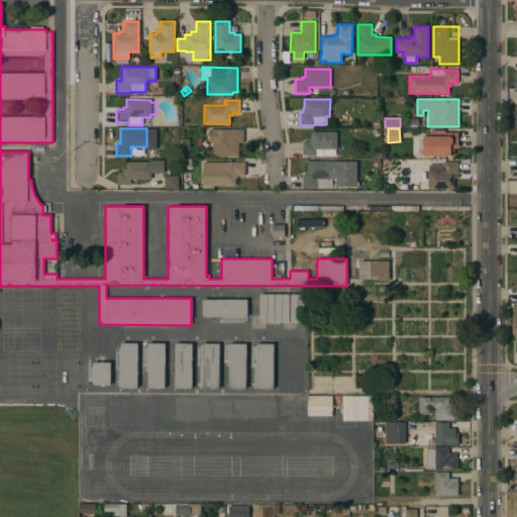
[(243,129),(243,142),(238,142),(238,157),(213,157),(210,157),(210,152),(205,152),(205,148),(213,148),(213,142),(210,142),(209,135),(207,135),(207,130),(209,130),(209,129),(243,129)]
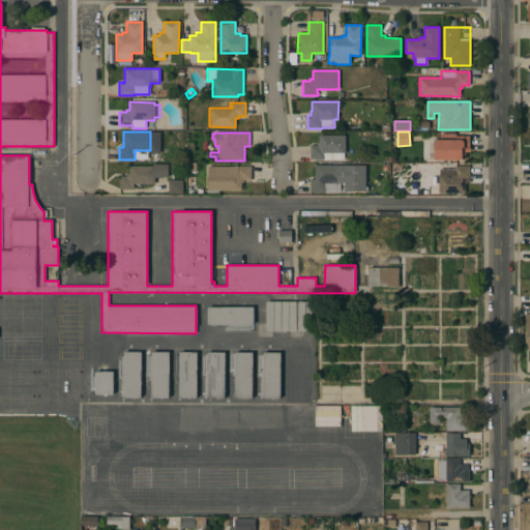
[(455,134),(455,136),(469,136),(469,147),(470,147),(470,152),(465,152),(465,160),(435,160),(435,136),(441,136),(441,134),(455,134)]
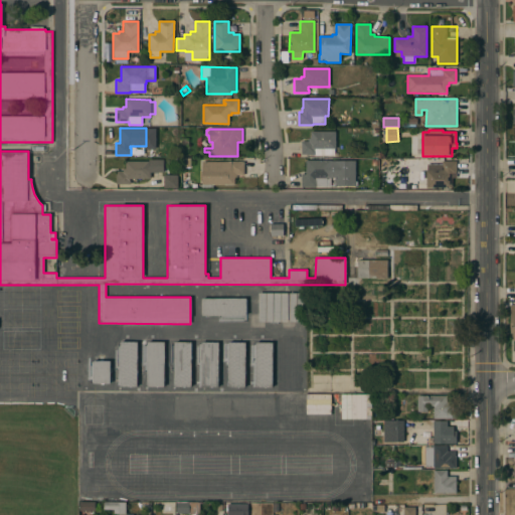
[(336,131),(335,149),(335,156),(315,156),(315,154),(301,154),(301,141),(308,141),(308,139),(311,139),(311,131),(336,131)]
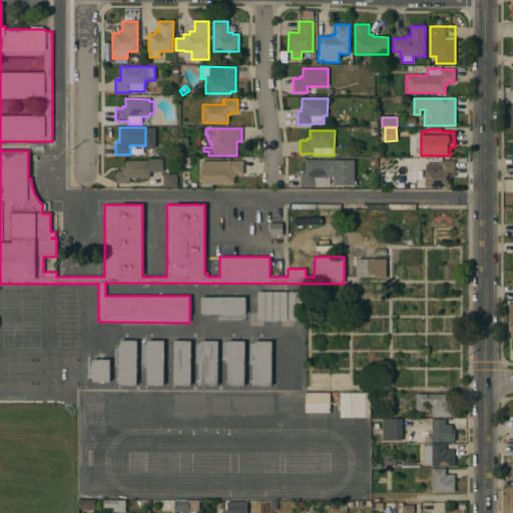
[(163,159),(174,159),(174,163),(169,163),(169,171),(162,171),(156,171),(156,172),(153,172),(153,171),(149,171),(149,178),(129,177),(129,180),(129,183),(115,183),(115,170),(122,170),(122,168),(125,168),(125,160),(148,160),(148,158),(163,159)]
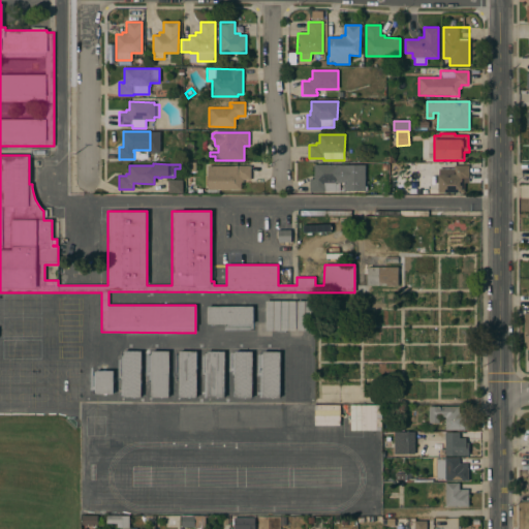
[(365,164),(365,191),(344,191),(344,183),(340,183),(340,192),(324,192),(309,192),(309,179),(312,179),(312,180),(314,180),(314,164),(365,164)]
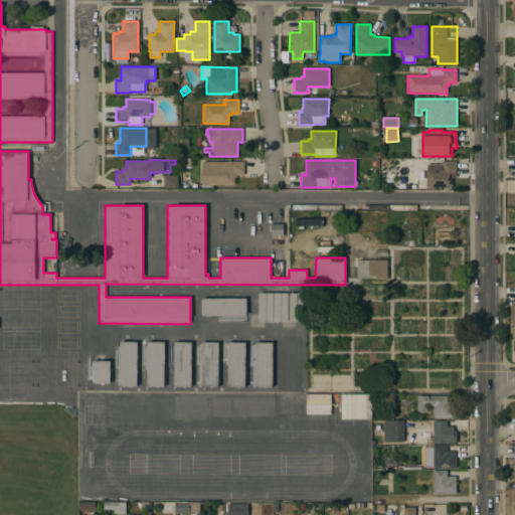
[(457,161),(457,178),(452,178),(452,188),(426,188),(426,171),(427,171),(427,164),(442,164),(442,161),(457,161)]
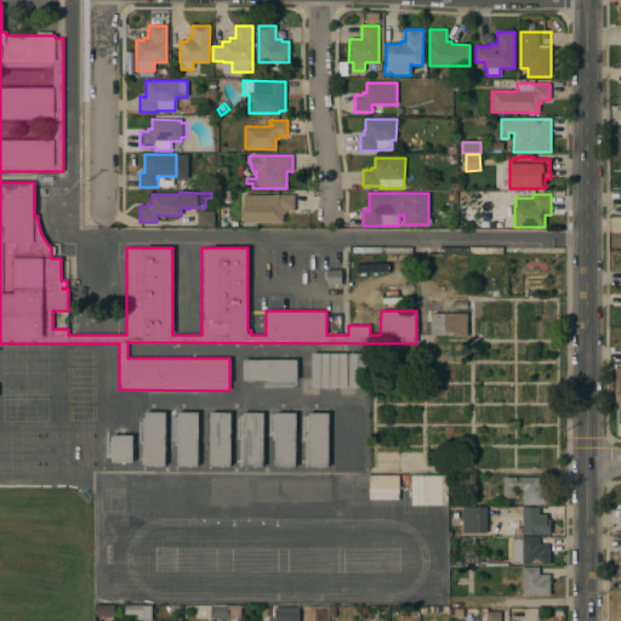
[(295,195),(295,211),(285,211),(285,214),(283,214),(283,223),(257,223),(257,228),(244,228),(244,195),(295,195)]
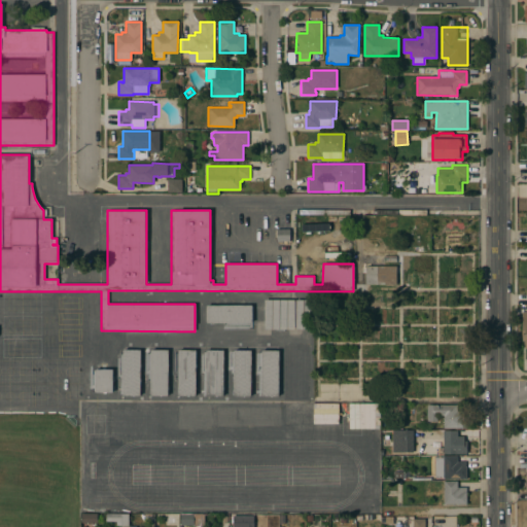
[(182,179),(182,192),(168,192),(168,179),(182,179)]
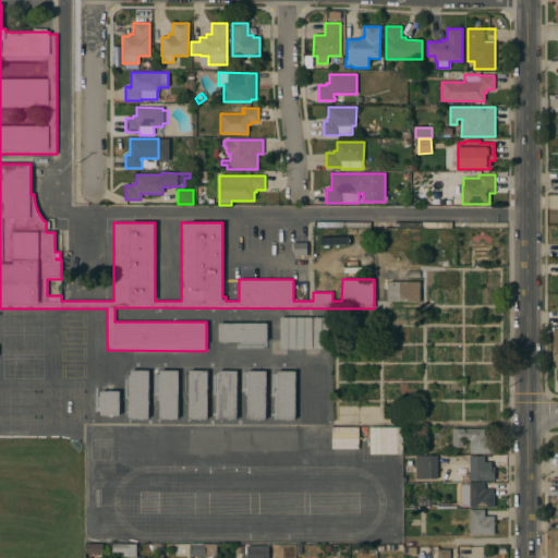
[(306,242),(306,255),(293,255),(293,243),(306,242)]
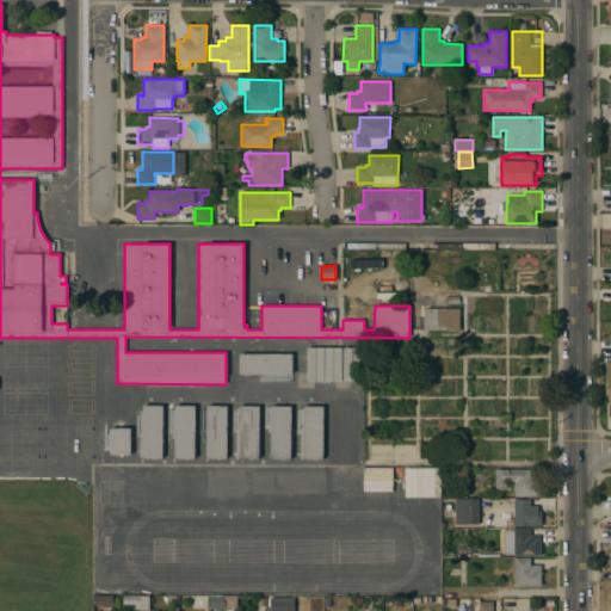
[(458,289),(436,290),(436,278),(458,278),(458,289)]
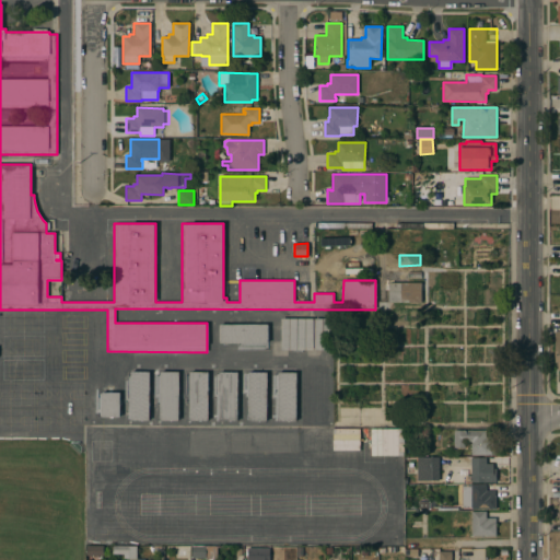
[(407,271),(421,271),(421,280),(408,280),(407,271)]
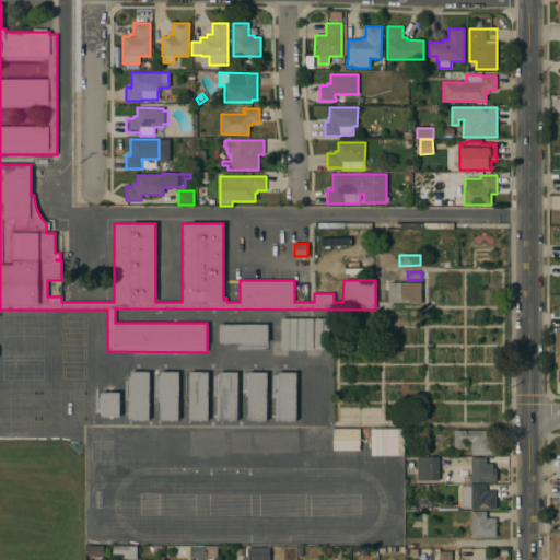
[(421,282),(421,289),(428,289),(435,290),(435,305),(428,305),(428,304),(426,306),(423,308),(401,308),(401,302),(388,302),(388,282),(421,282)]
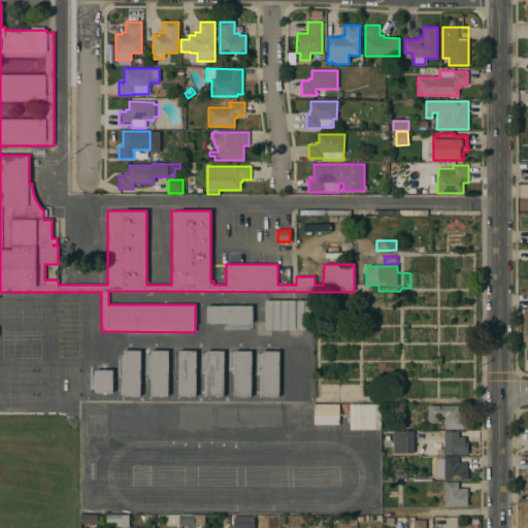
[(295,300),(295,330),(265,330),(265,300),(295,300)]
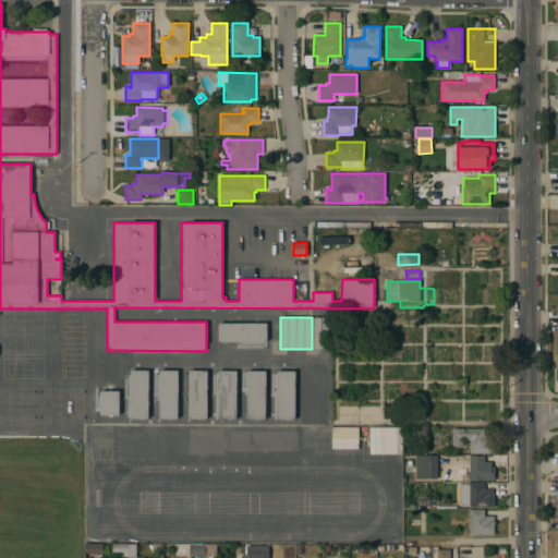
[(313,317),(329,317),(329,349),(313,349),(313,317)]
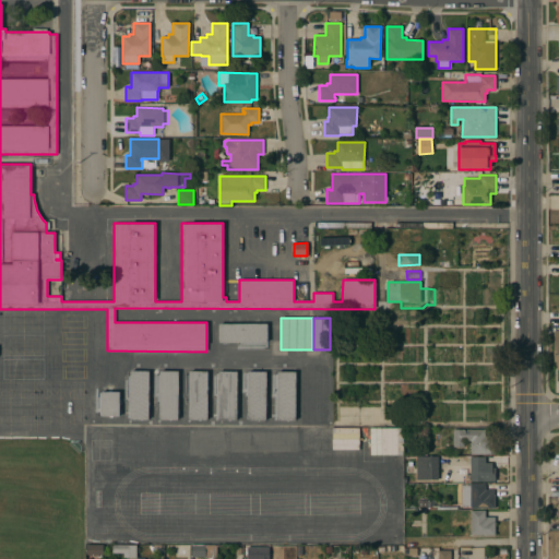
[(268,323),(268,343),(218,343),(218,323),(268,323)]
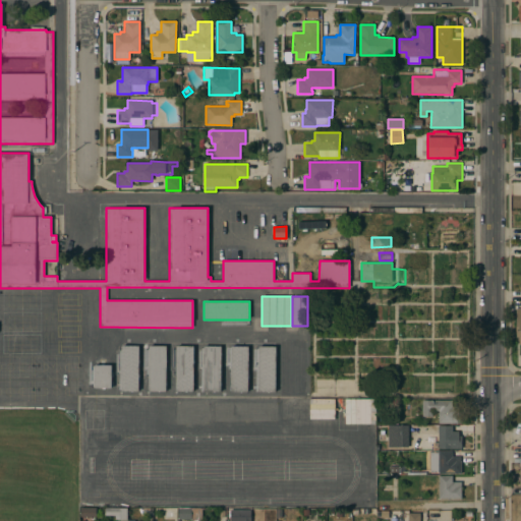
[(302,393),(286,393),(286,388),(285,388),(285,385),(286,385),(286,375),(285,375),(285,371),(286,371),(286,364),(285,364),(285,360),(286,360),(286,352),(285,352),(285,348),(286,348),(286,343),(303,343),(302,393)]
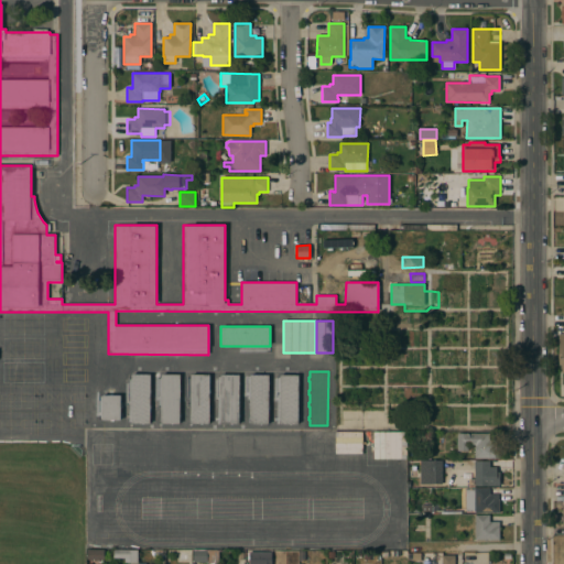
[(151,423),(131,423),(131,373),(151,373),(151,423)]
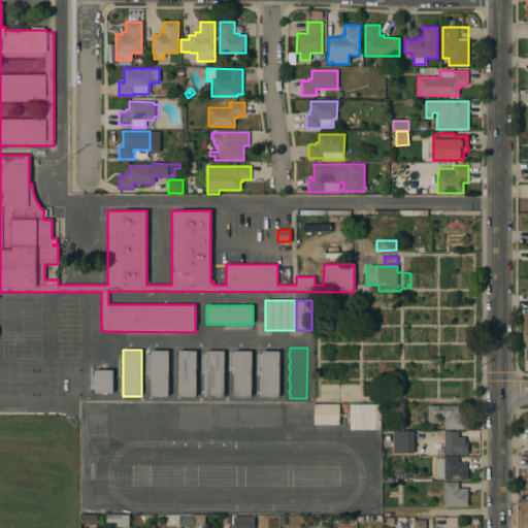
[(168,397),(151,397),(151,351),(169,351),(168,397)]
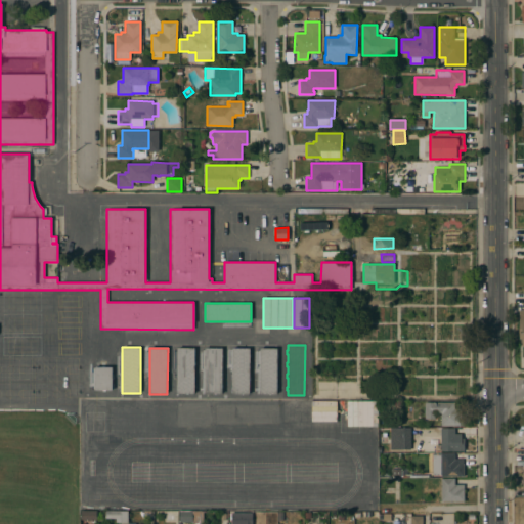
[(194,394),(176,394),(177,348),(194,348),(194,394)]
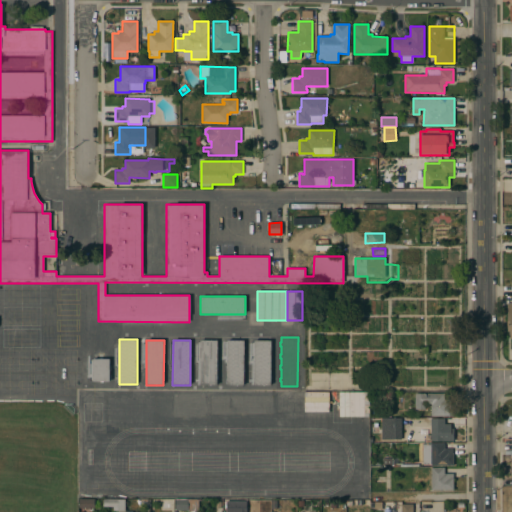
[(217,385),(199,385),(200,340),(217,340),(217,385)]
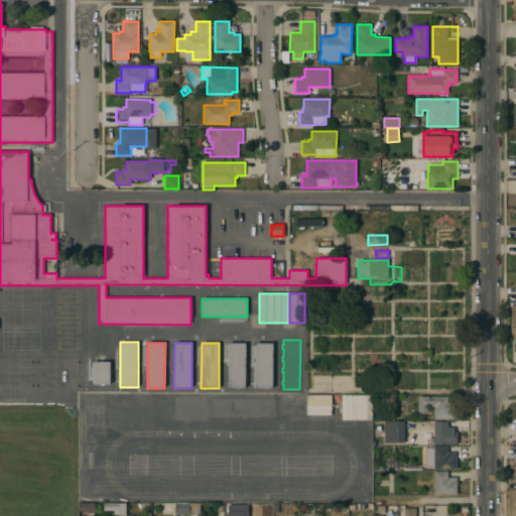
[(246,388),(229,388),(229,343),(246,343),(246,388)]
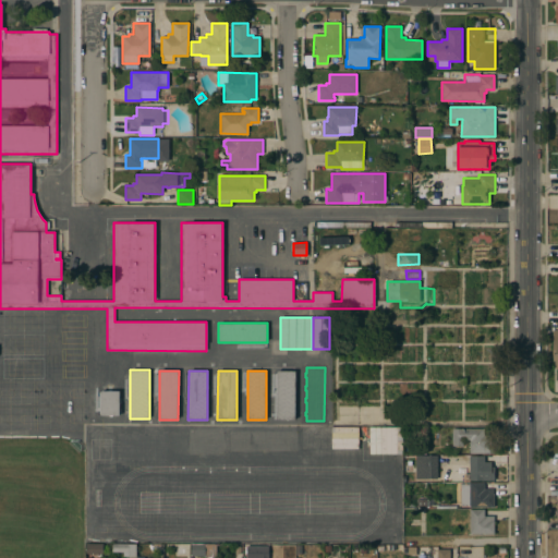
[(295,420),(276,420),(277,371),(295,372),(295,420)]
